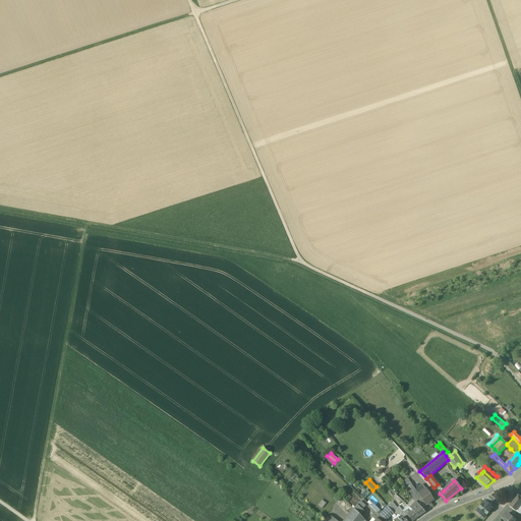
[(415,489),(410,481),(406,483),(407,484),(408,484),(418,500),(423,507),(425,505),(418,495),(418,494),(415,489)]
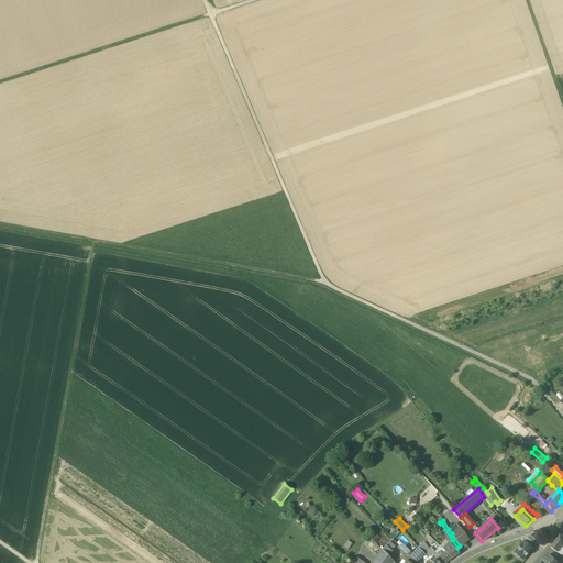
[(456,523),(449,529),(452,533),(460,529),(456,523)]
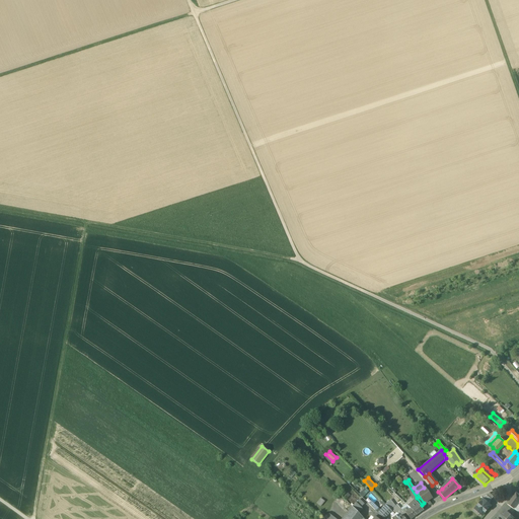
[(442,489),(436,483),(432,486),(438,492),(442,489)]
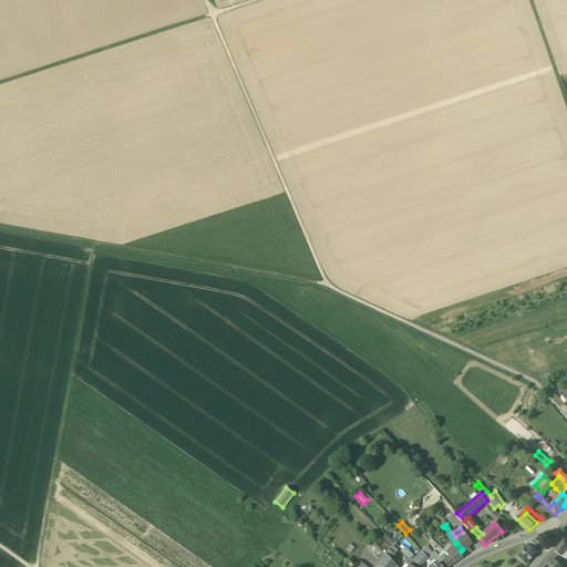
[(395,543),(403,536),(399,533),(392,539),(395,543)]
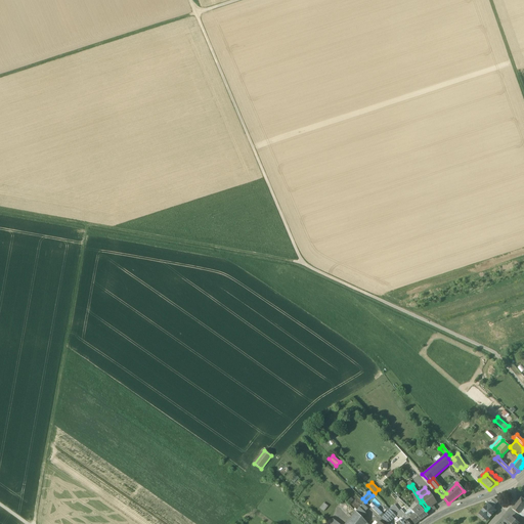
[(435,503),(428,492),(421,496),(421,497),(428,508),(433,505),(435,503)]
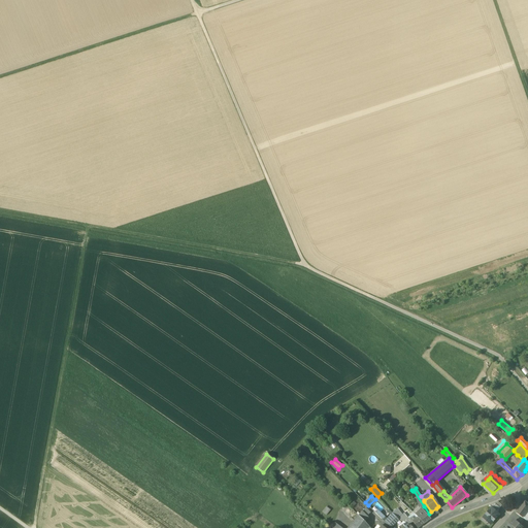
[(527,502),(525,501),(517,514),(523,518),(527,510),(527,502)]
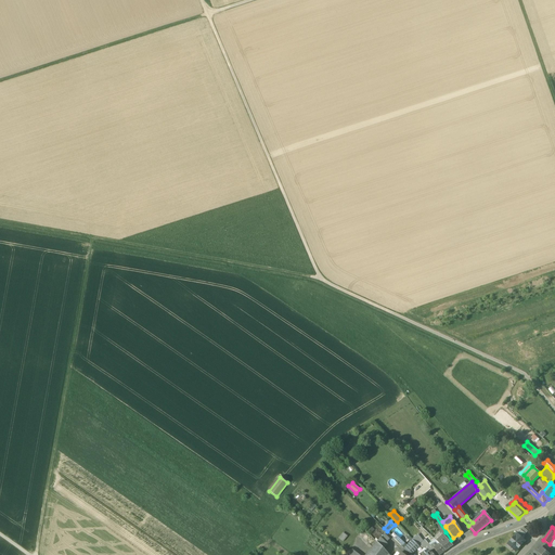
[(524,528),(515,531),(517,533),(523,538),(528,531),(524,528)]
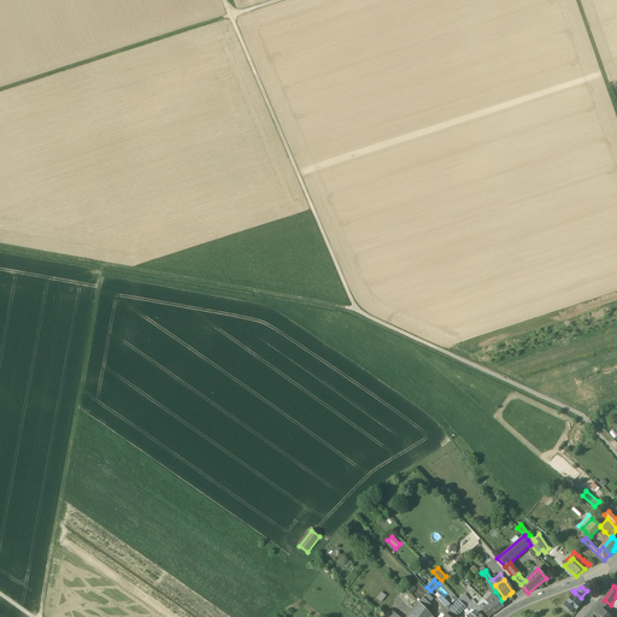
[(504,598),(501,600),(495,592),(492,594),(497,599),(503,606),(510,601),(509,599),(511,597),(510,594),(504,598)]
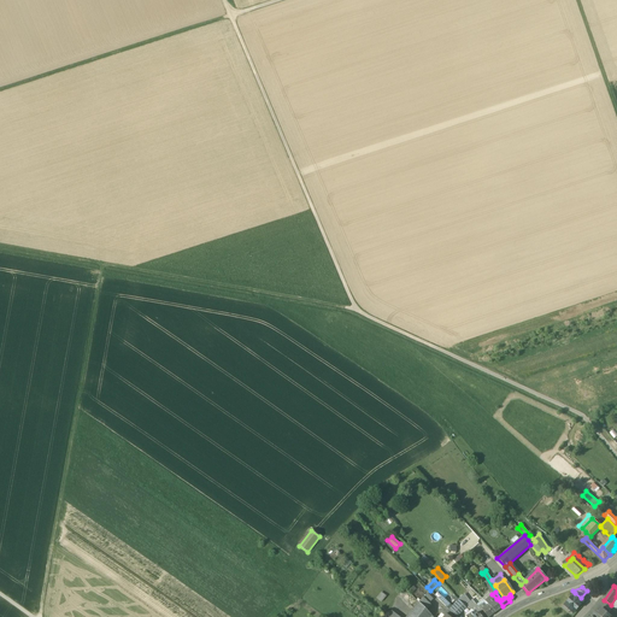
[(564,605),(574,615),(585,601),(581,598),(575,593),(564,605)]
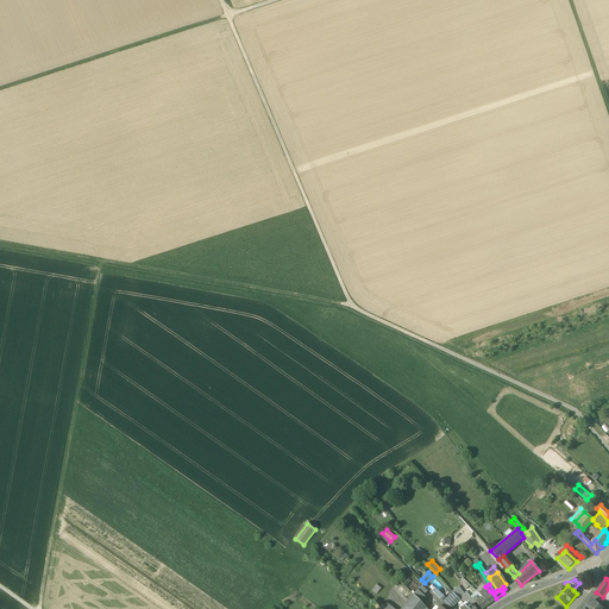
[(485,586),(478,594),(482,596),(489,604),(491,603),(494,602),(493,602),(497,600),(496,598),(490,591),(485,586)]
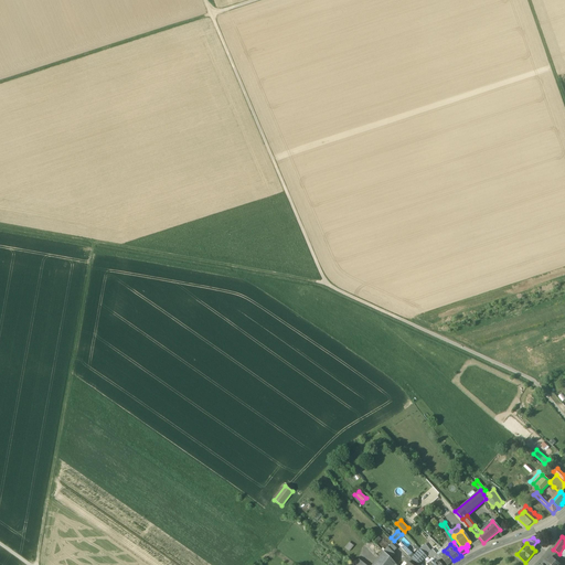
[(411,553),(405,547),(404,546),(402,548),(408,555),(411,553)]
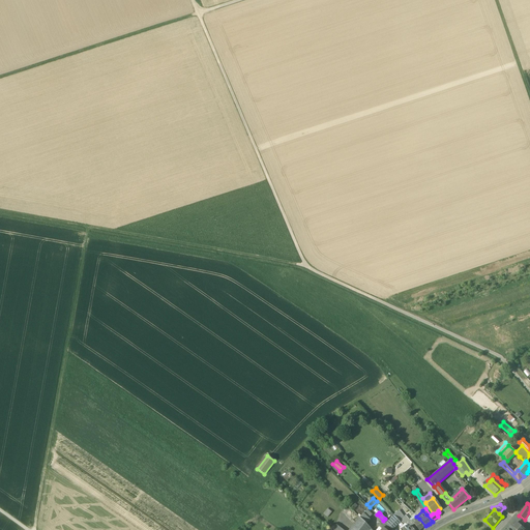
[(363,513),(359,518),(365,524),(370,520),(367,518),(363,513)]
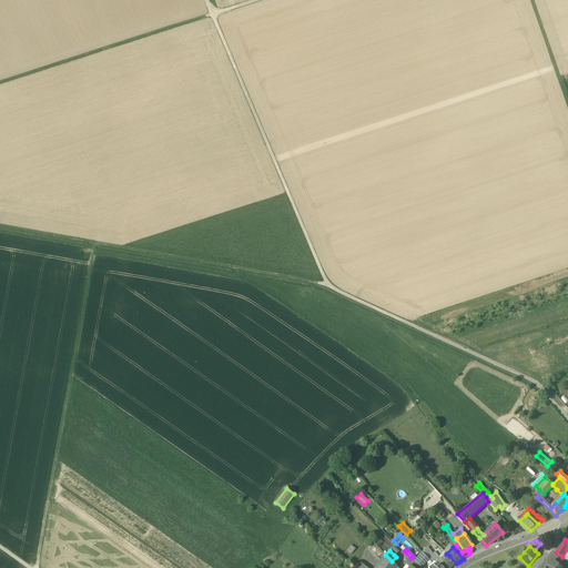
[(424,554),(418,559),(417,560),(415,563),(419,566),(426,560),(428,558),(427,557),(424,554)]
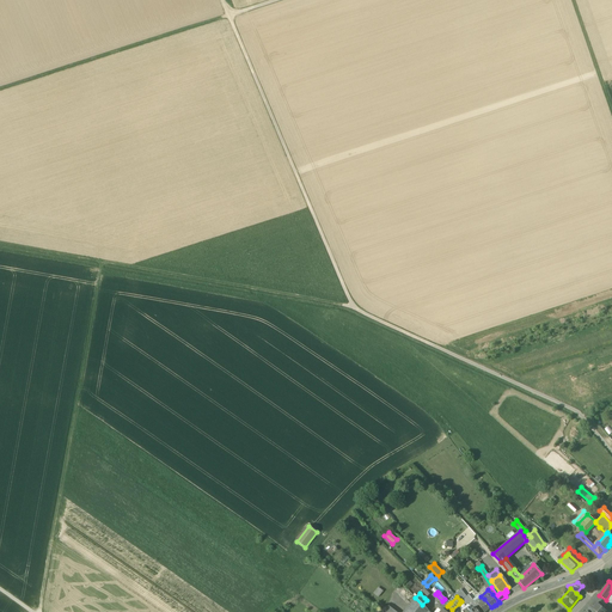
[(403,611),(426,611),(428,611),(422,605),(415,598),(403,611)]
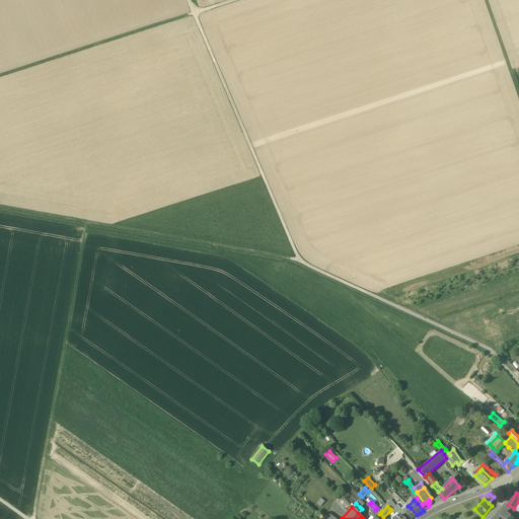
[(400,508),(394,512),(401,515),(402,516),(404,514),(402,511),(400,508)]
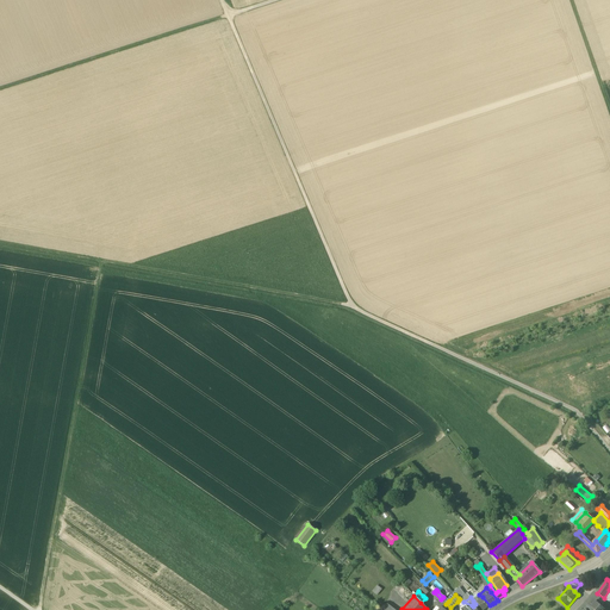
[(478,601),(475,602),(477,604),(481,609),(483,609),(490,605),(483,597),(478,601)]
